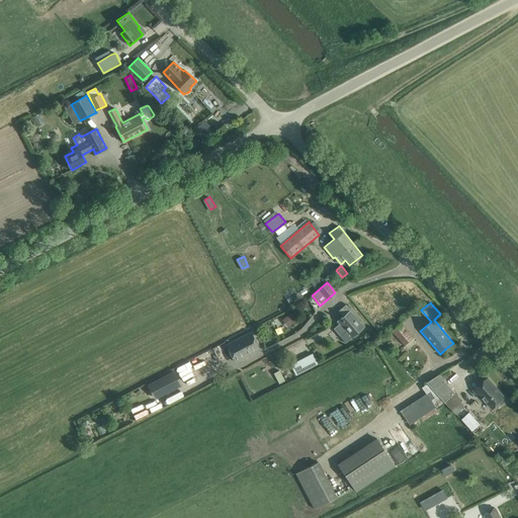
[(343,316),(339,320),(341,322),(339,323),(340,325),(339,326),(343,330),(344,329),(346,331),(340,335),(346,342),(364,326),(346,305),(339,311),(343,316)]
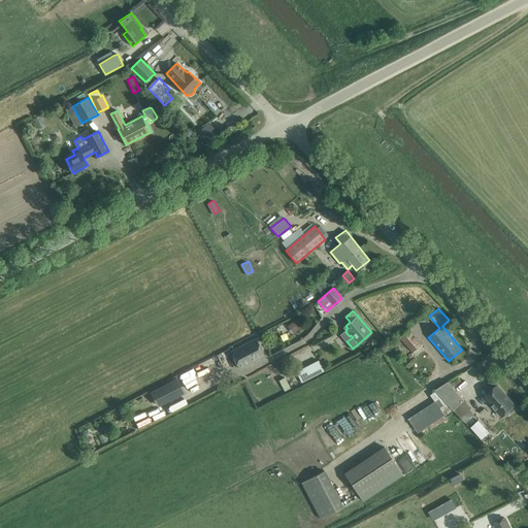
[(295,320),(288,326),(294,333),(301,327),(295,320)]
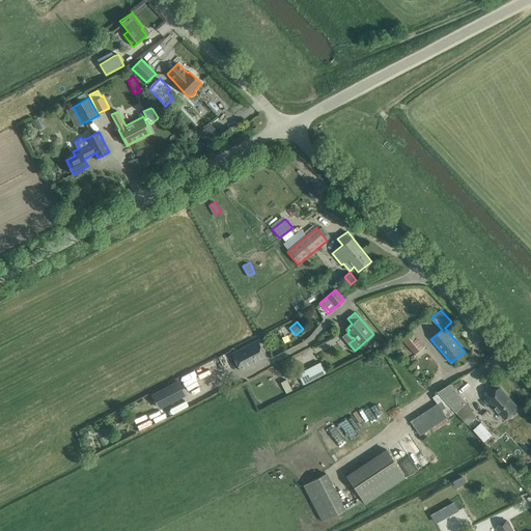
[(426,351),(418,340),(411,333),(404,339),(404,338),(395,345),(401,353),(409,346),(415,354),(419,358),(426,351)]
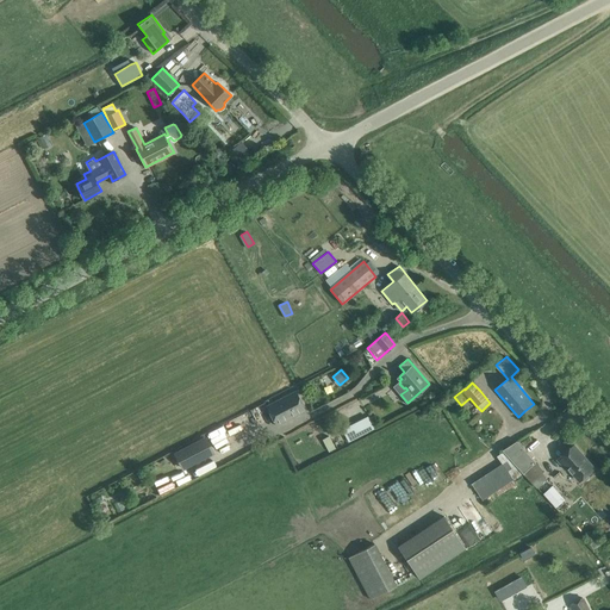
[(277,425),(305,410),(296,391),(266,406),(277,425)]
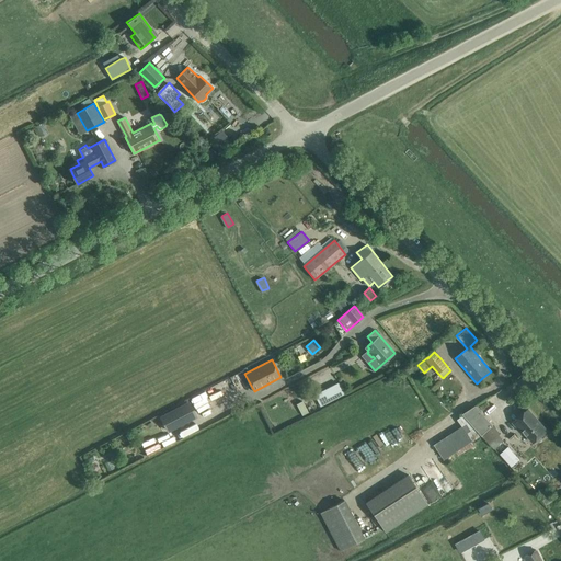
[(339,382),(315,395),(320,405),(344,393),(339,382)]
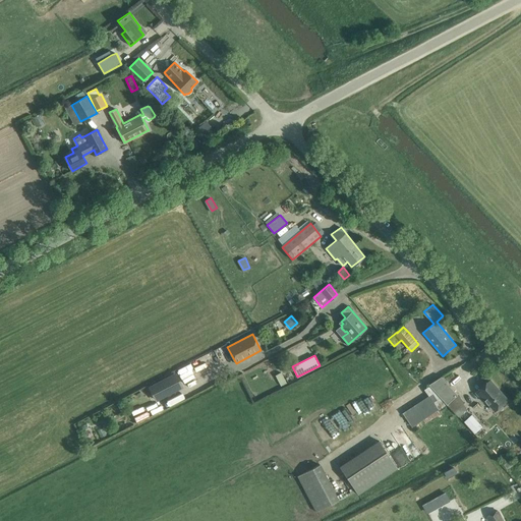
[(156,401),(183,387),(176,372),(149,387),(156,401)]
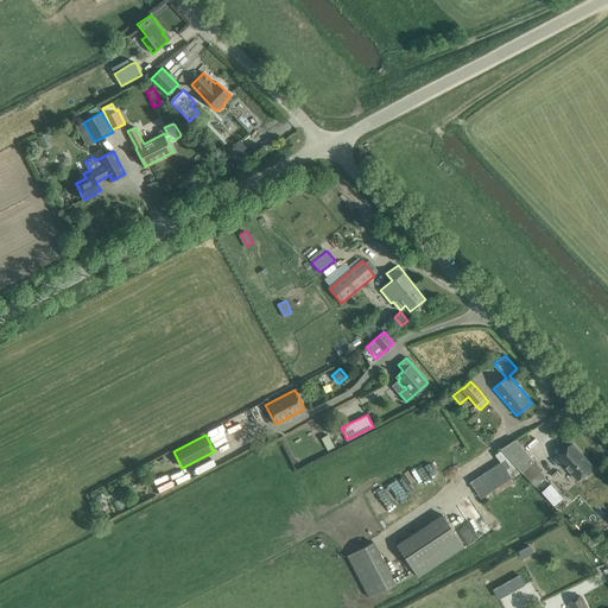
[(328,435),(322,437),(328,450),(334,447),(328,435)]
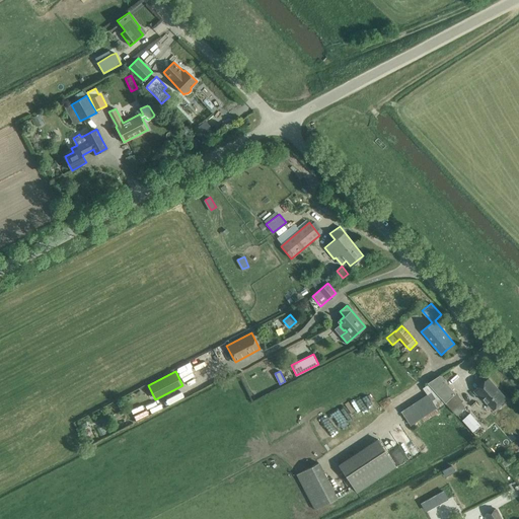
[(489,378),(485,373),(475,381),(479,385),(473,390),(482,400),(484,399),(493,410),(500,403),(502,405),(507,402),(505,398),(506,398),(489,378)]
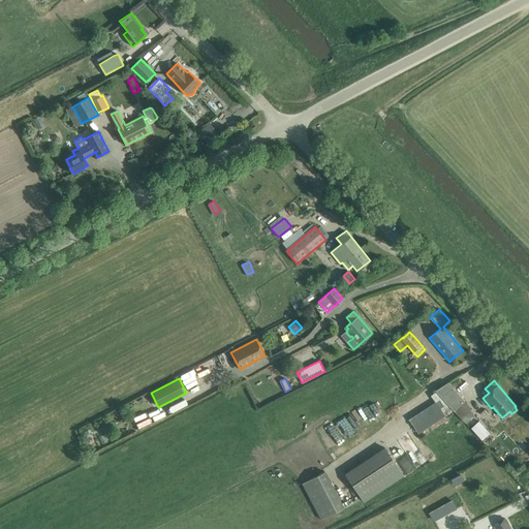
[(455,410),(465,401),(448,382),(437,391),(455,410)]
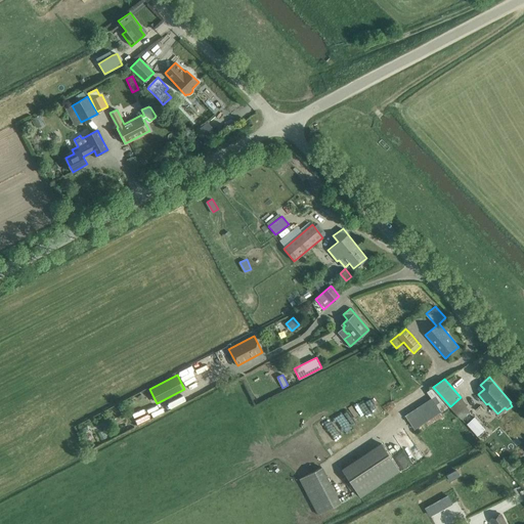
[(432,398),(406,415),(415,429),(441,411),(432,398)]
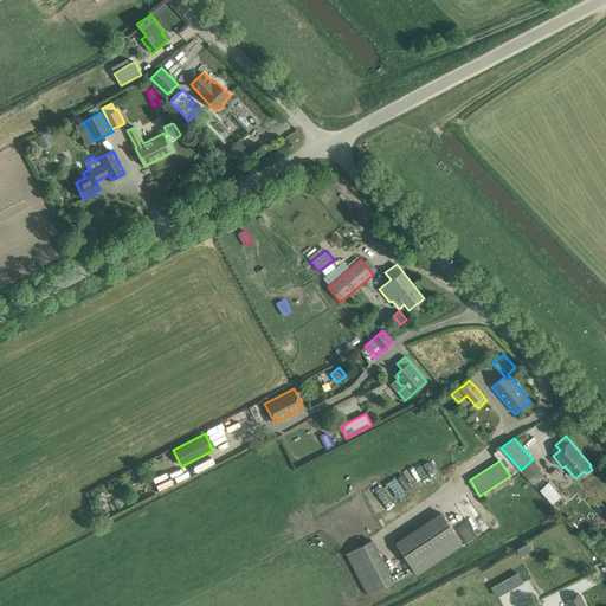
[(548,482),(540,490),(552,503),(560,496),(548,482)]
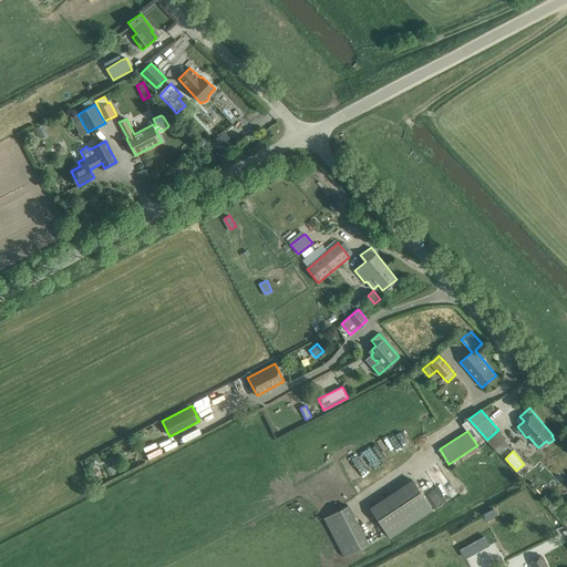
[(413,480),(370,507),(390,538),(433,509),(413,480)]
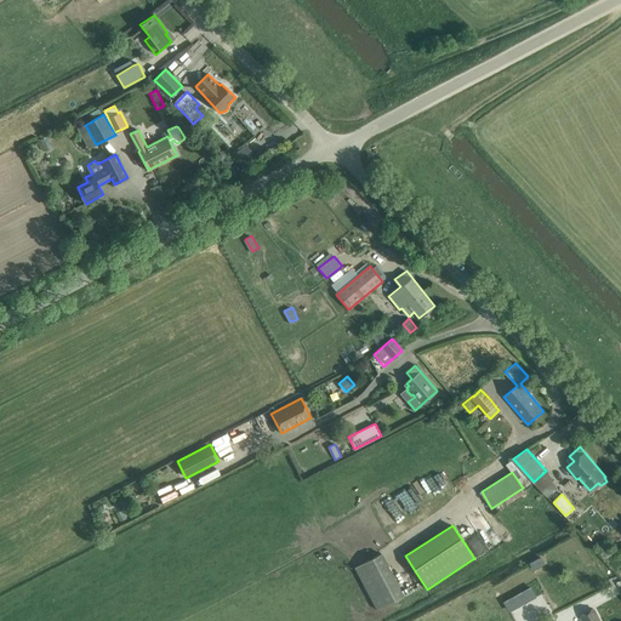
[(603,540),(596,542),(598,551),(608,548),(607,542),(604,542),(603,540)]
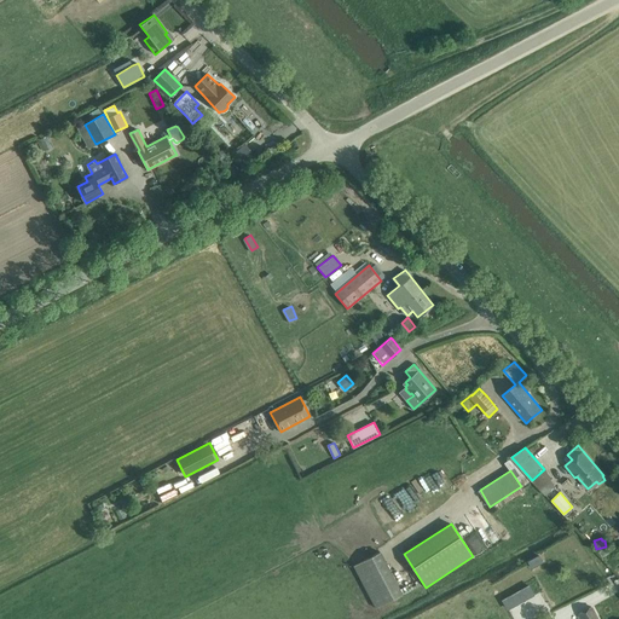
[(382,551),(354,566),(376,607),(404,593),(382,551)]
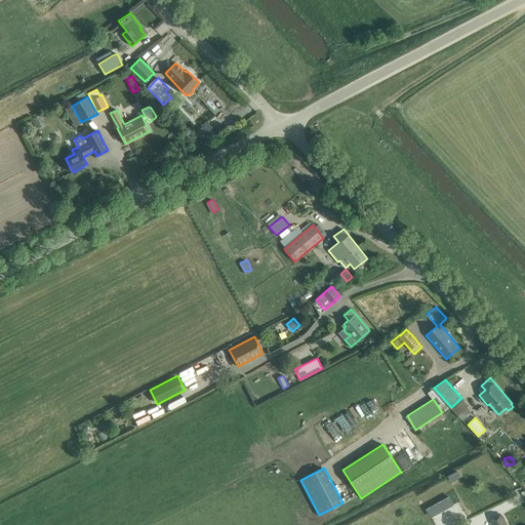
[(452,473),(447,475),(451,482),(456,479),(452,473)]
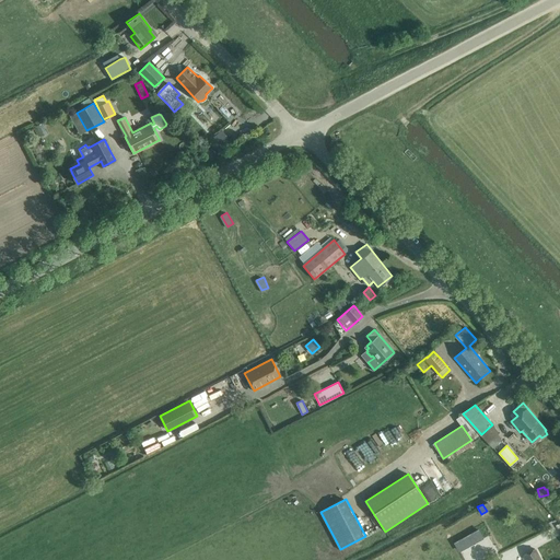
[(464,538),(455,543),(459,550),(468,546),(464,538)]
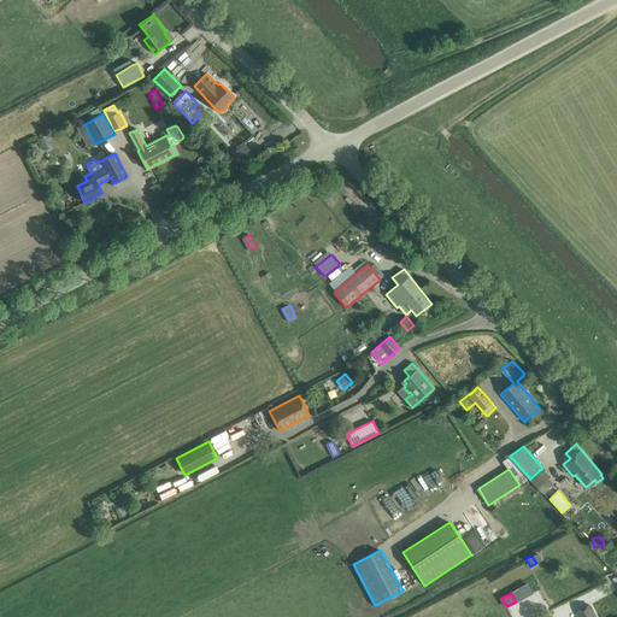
[(595,616),(589,605),(577,611),(580,616),(595,616)]
